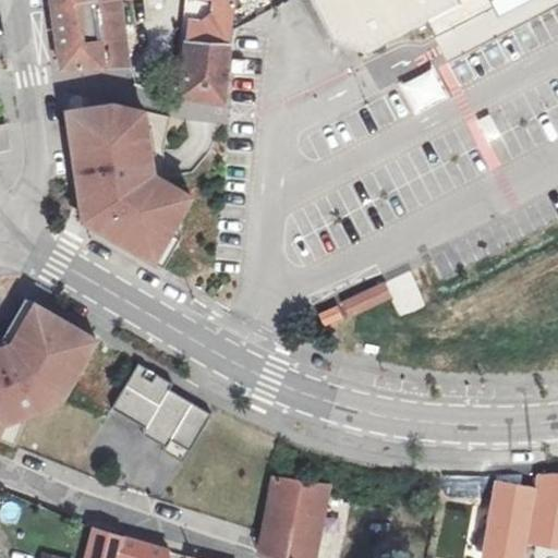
[(61,69),(131,67),(120,0),(89,0),(51,5),(61,69)]
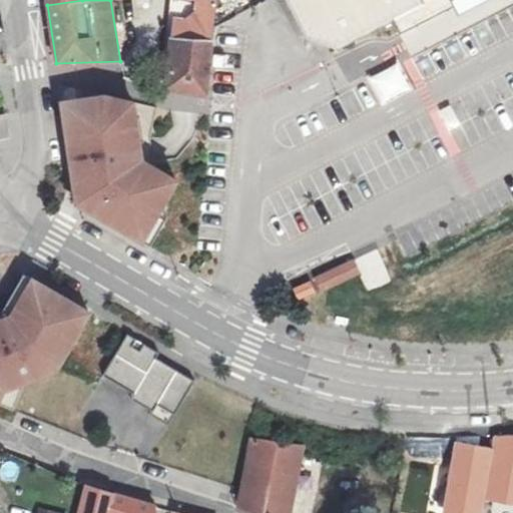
[(213,41),(217,0),(200,0),(198,18),(176,16),(173,38),(213,41)]
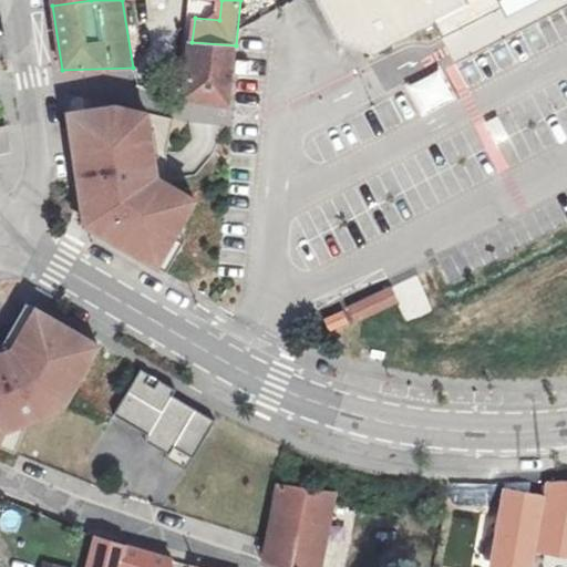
[(219,20),(222,0),(196,0),(195,18),(219,20)]
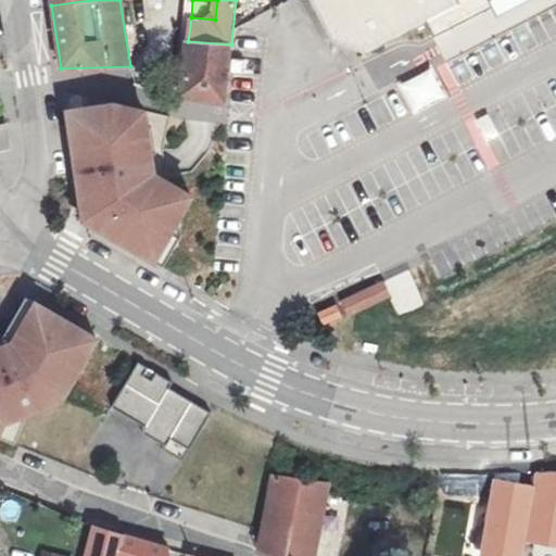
[(311,0),(333,43),(367,53),(424,25),(463,4),(459,0),(311,0)]
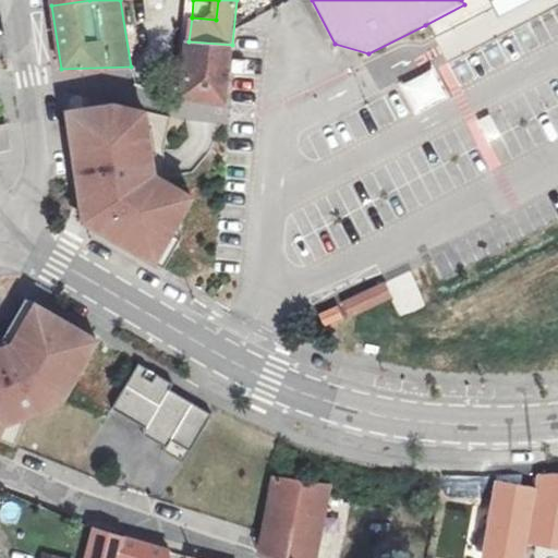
[(461,0),(464,4),(425,25),(432,35),(486,7),(493,15),(522,0),(461,0)]
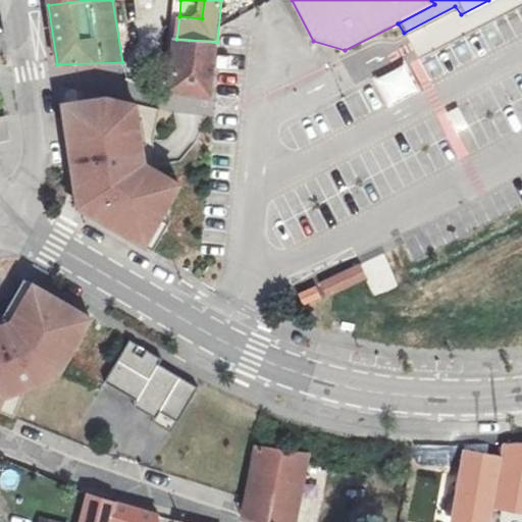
[(212,92),(217,42),(176,39),(170,89),(212,92)]
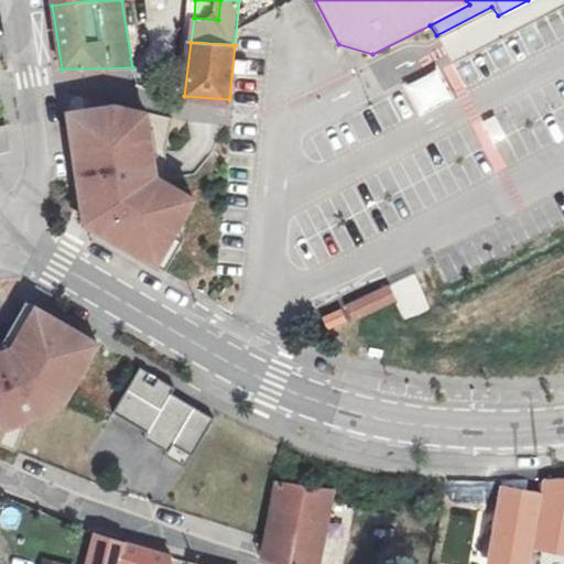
[(121,105),(68,111),(88,226),(166,271),(203,201),(165,176),(155,116),(121,105)]
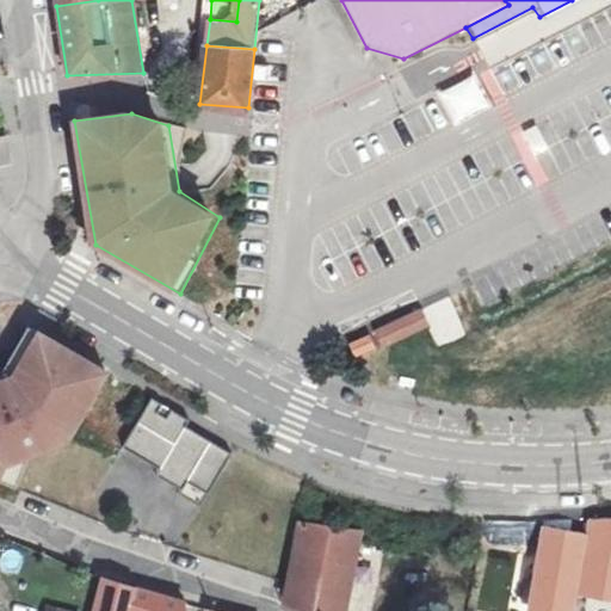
[(452,298),(427,304),(437,344),(462,338),(452,298)]
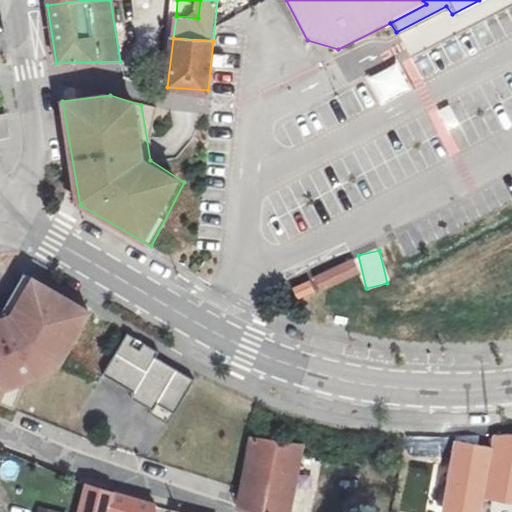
[(352,259),(311,277),(318,293),(360,274),(352,259)]
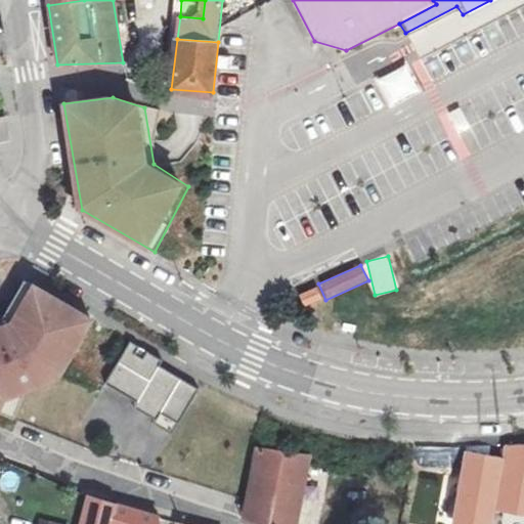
[(89,316),(33,282),(11,319),(0,322),(0,399),(2,395),(56,374),(89,316)]
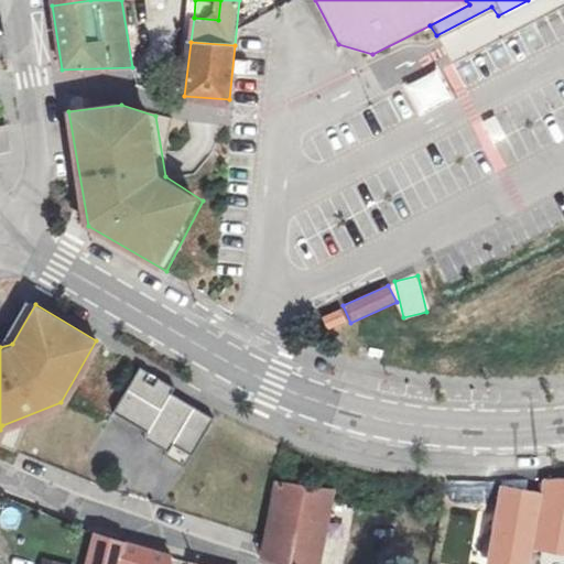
[(324,318),(329,329),(348,321),(343,310),(324,318)]
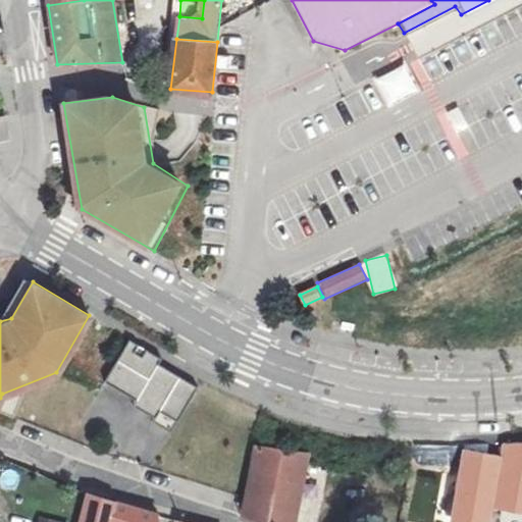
[(102,384),(173,426),(200,383),(128,342),(102,384)]
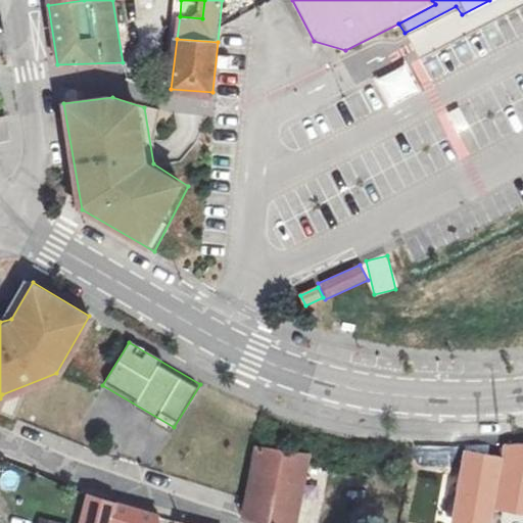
[(293,522),(308,449),(283,445),(256,441),(244,512),(272,522),(293,522)]
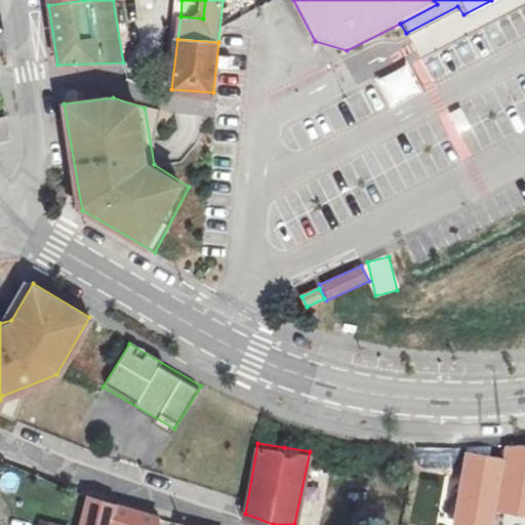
[(155,524),(158,517),(86,496),(78,524),(155,524)]
